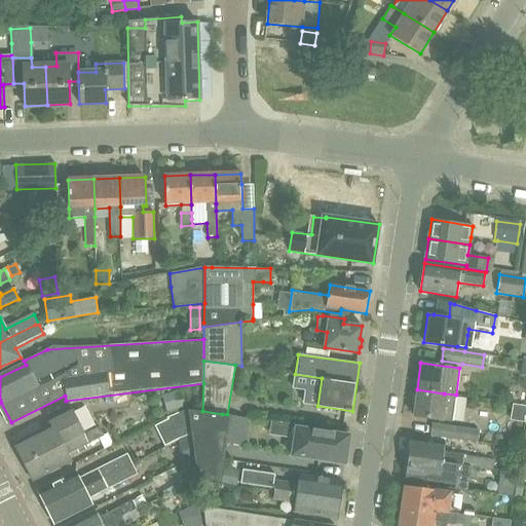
[(456,395),(444,393),(417,389),(413,416),(452,421),(456,395)]
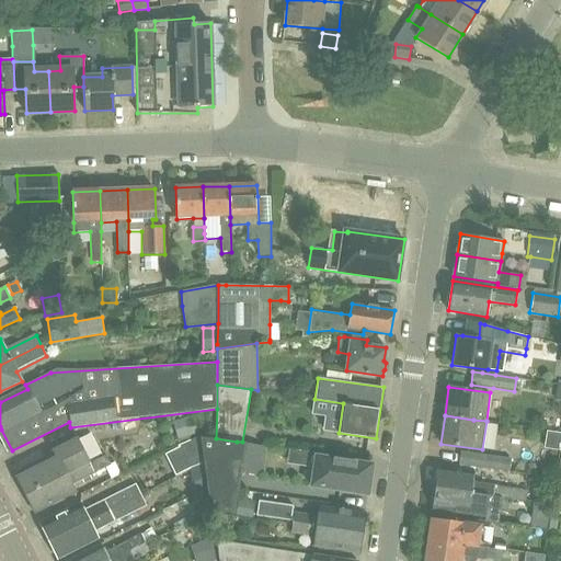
[(196,436),(192,419),(174,423),(179,441),(196,436)]
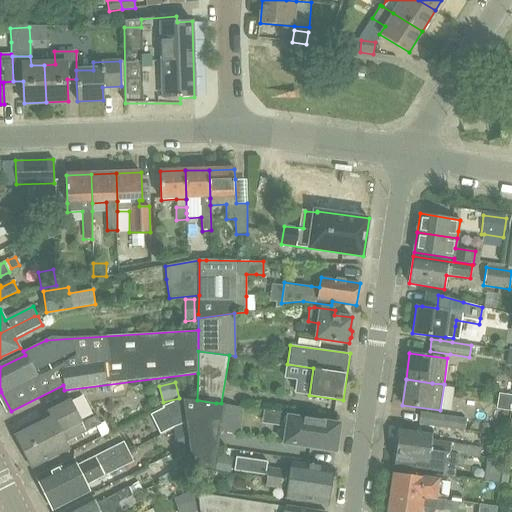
[(185,423),(184,418),(180,397),(162,405),(171,428),(185,423)]
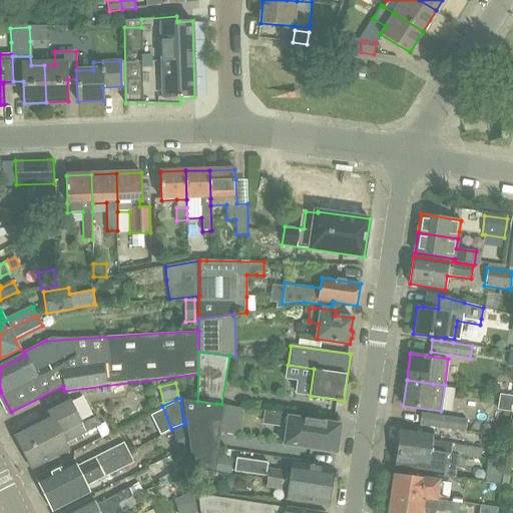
[(216,404),(197,401),(183,399),(191,466),(211,469),(218,432),(223,405),(221,404),(216,404)]
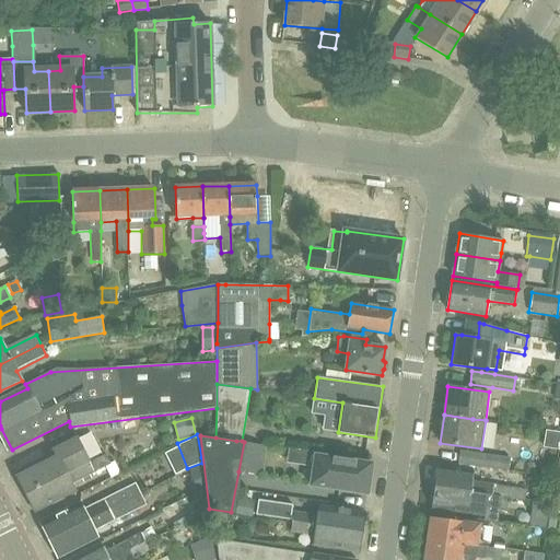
[(16,476),(26,494),(90,462),(77,436),(50,450),(55,457),(16,476)]
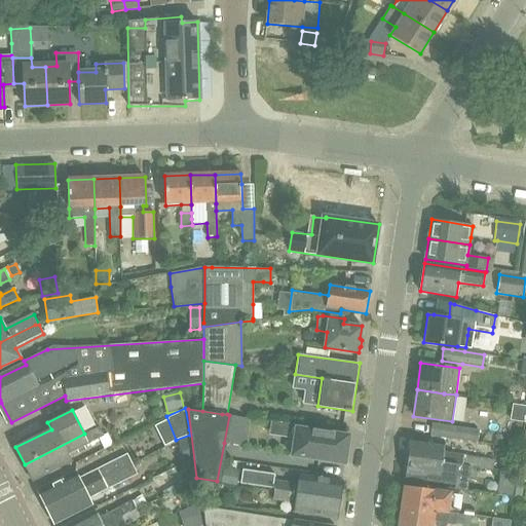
[(312,458),(344,462),(348,437),(339,435),(316,431),(316,427),(292,424),(280,422),(278,437),(294,439),(292,455),(312,458)]
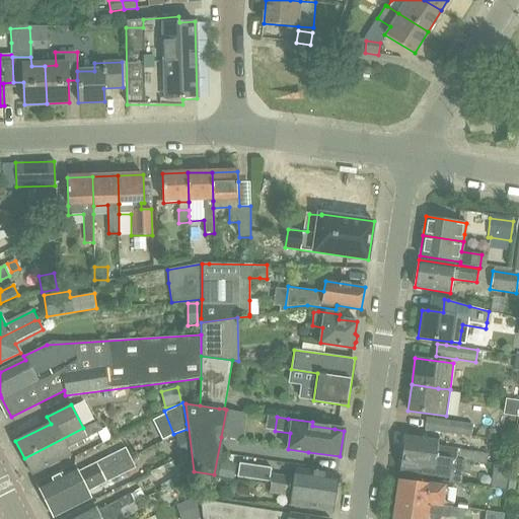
[(425,429),(444,432),(471,436),(472,424),(427,418),(425,429)]
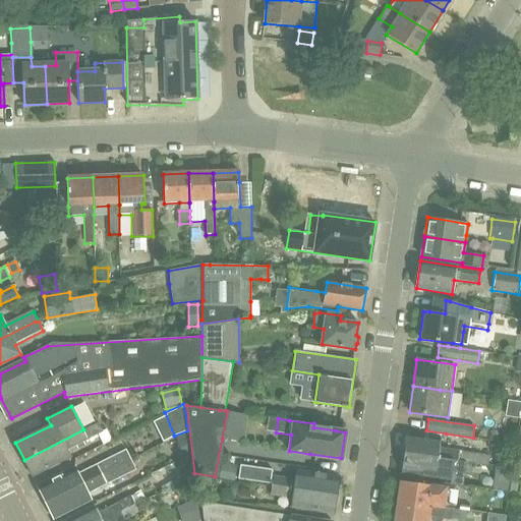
[(83,429),(24,460),(33,476),(70,457),(67,451),(98,435),(103,432),(98,422),(83,429)]
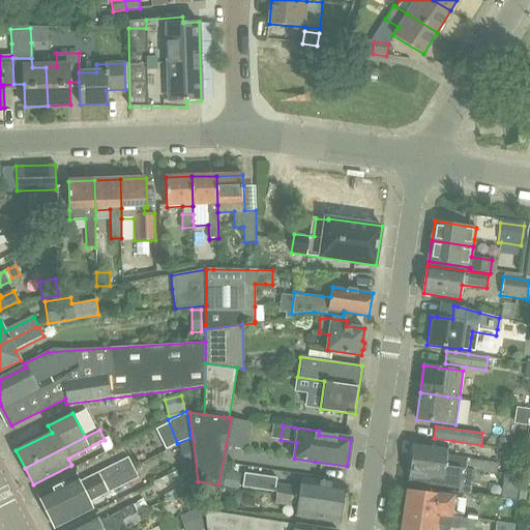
[(413,440),(411,461),(474,470),(497,473),(498,464),(467,460),(446,457),(448,445),(413,440)]
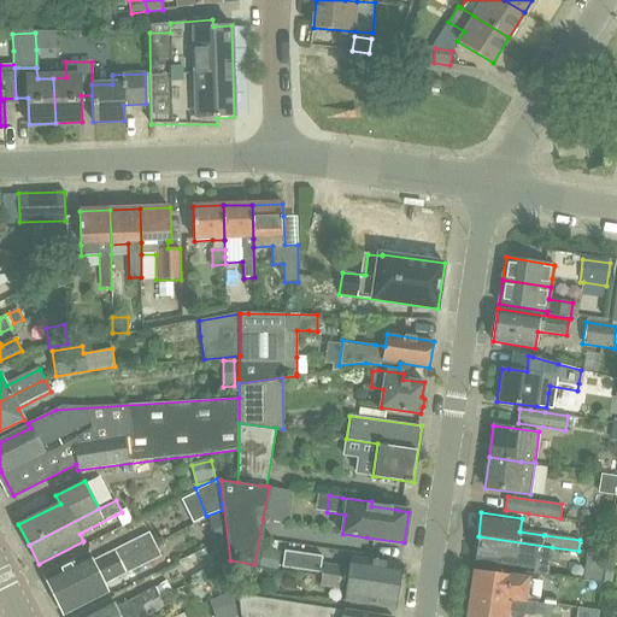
[(54,595),(121,560),(154,544),(150,534),(93,563),(88,553),(45,575),(54,595)]
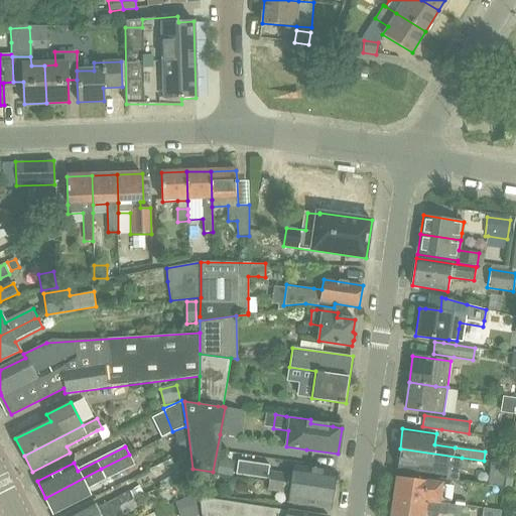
[(400,448),(397,468),(417,471),(446,475),(447,468),(460,469),(462,458),(400,448)]
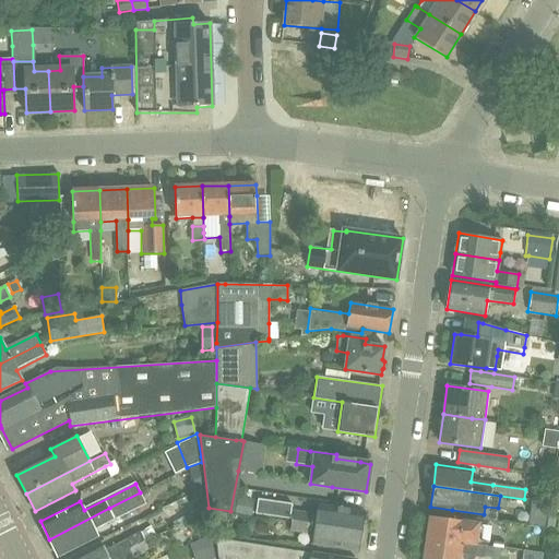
[(49,539),(58,557),(97,537),(93,528),(113,518),(114,520),(145,503),(140,492),(109,508),(49,539)]
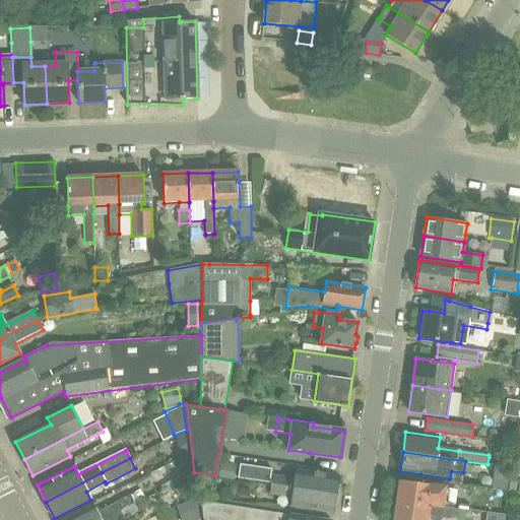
[(237,483),(239,467),(222,464),(220,480),(237,483)]
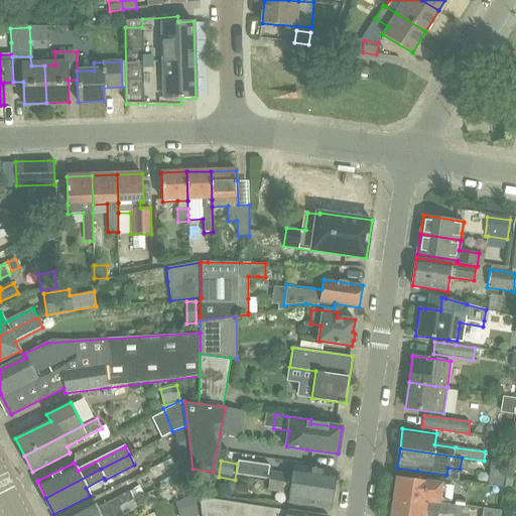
[(269,466),(238,461),(236,475),(267,480),(269,466)]
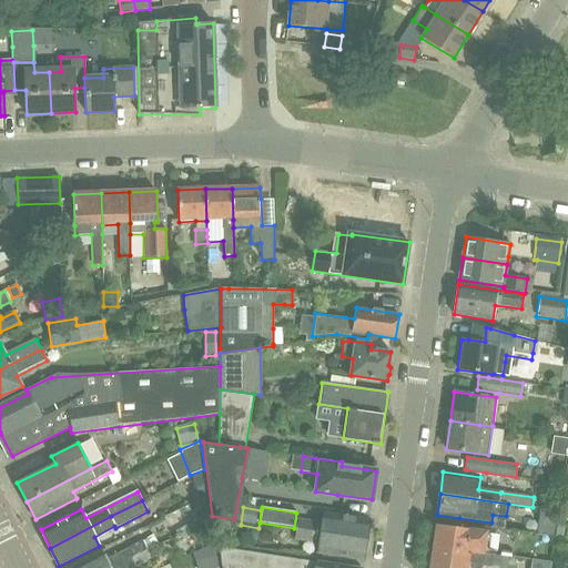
[(557,509),(545,508),(541,508),(540,521),(556,524),(557,509)]
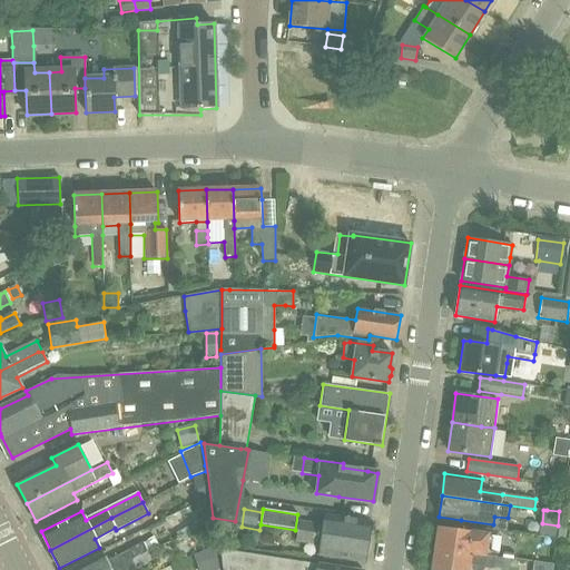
[(298,531),(369,541),(371,522),(324,514),(322,526),(300,522),(298,527),(298,531)]
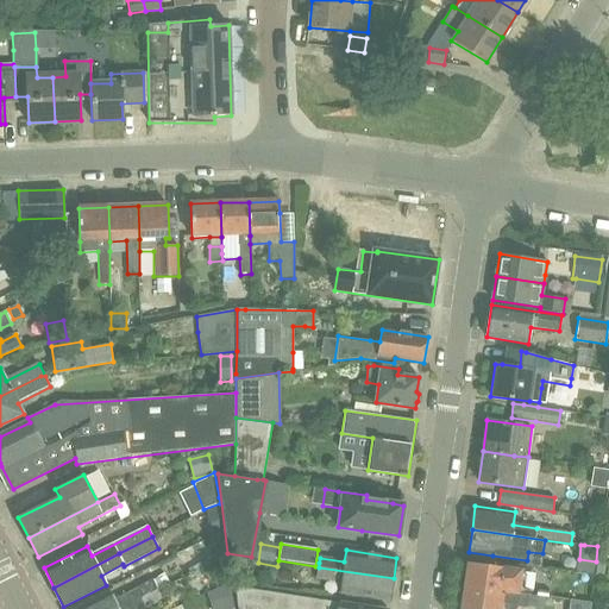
[(234,557),(231,573),(245,577),(249,559),(234,557)]
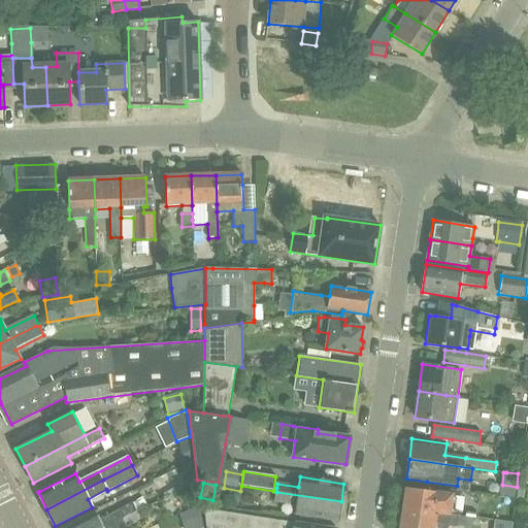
[(405,488),(402,507),(450,515),(452,494),(405,488)]
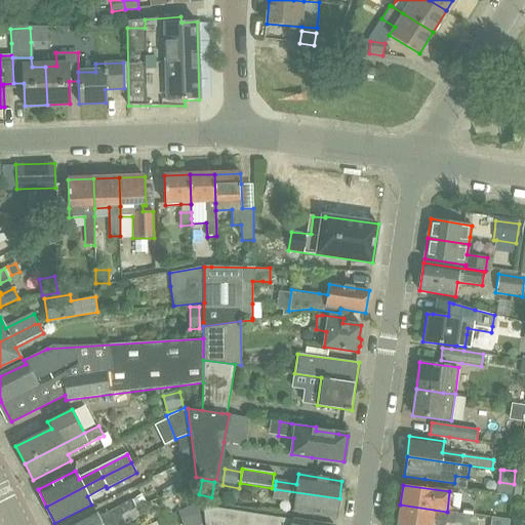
[(293,511),(336,517),(339,498),(275,489),(273,498),(295,501),(293,511)]
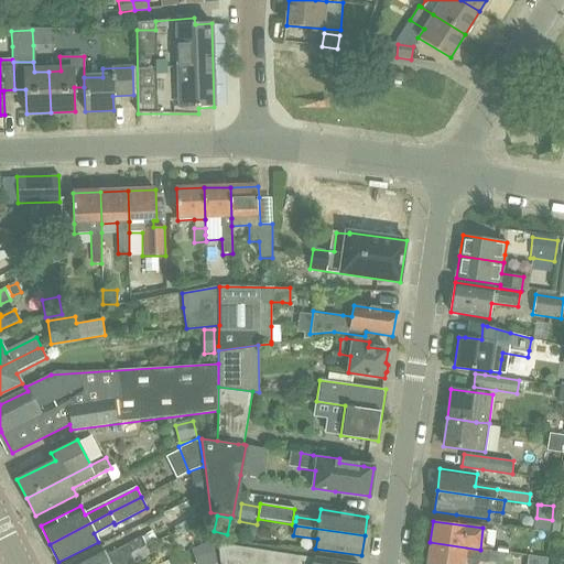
[(111,563),(132,554),(147,548),(142,538),(128,545),(105,556),(100,546),(66,563),(111,563)]
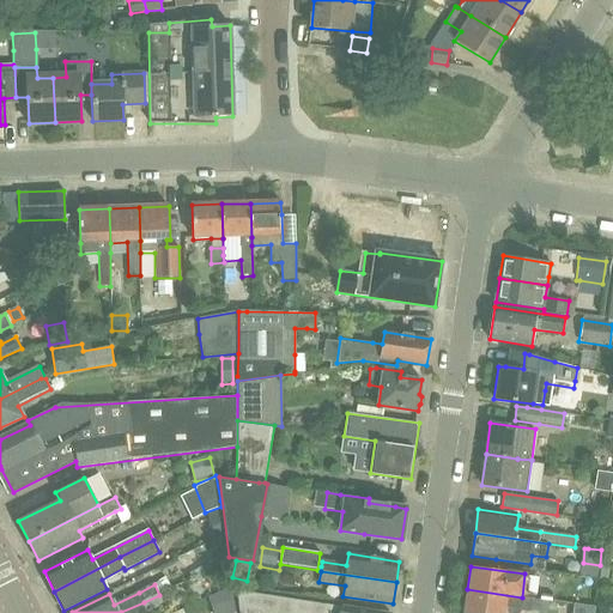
[(231,587),(210,595),(214,610),(224,606),(235,604),(231,587)]
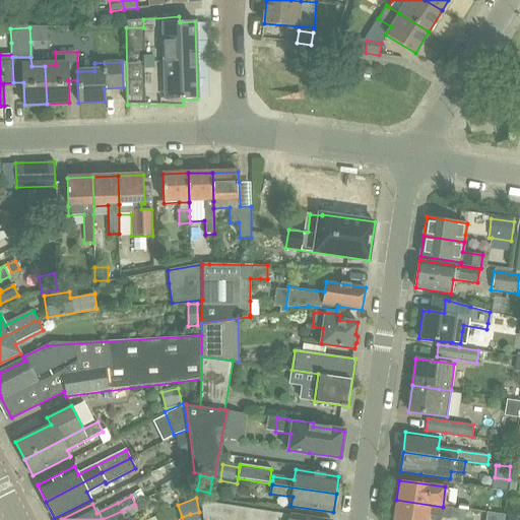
[(396,500),(393,519),(440,519),(441,519),(441,517),(450,518),(451,508),(442,507),(443,507),(396,500)]
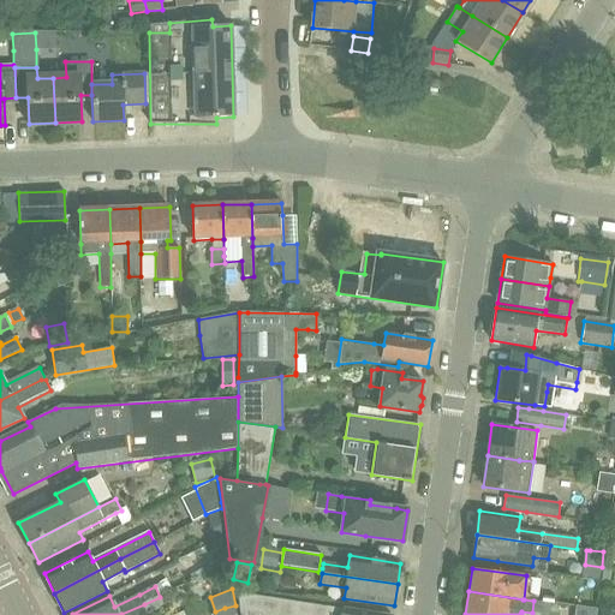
[(390,614),(342,608),(342,609),(239,592),(240,614),(390,614)]
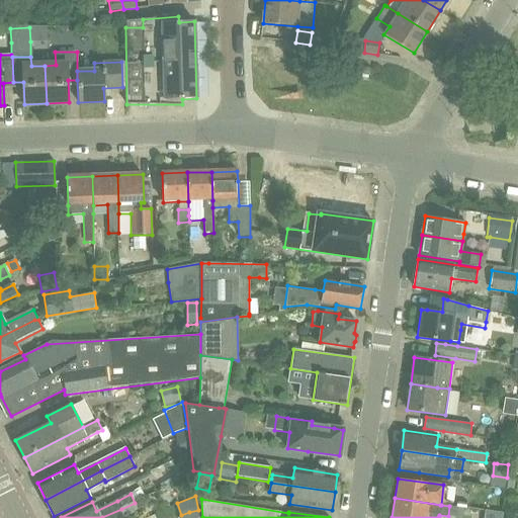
[(102,517),(120,517),(142,508),(139,501),(135,503),(121,509),(102,517)]
